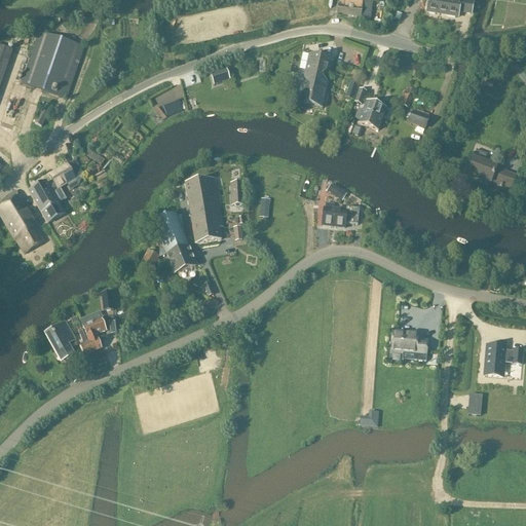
[(361,17),(363,0),(344,0),(344,1),(339,0),(337,13),(342,14),(361,17)]
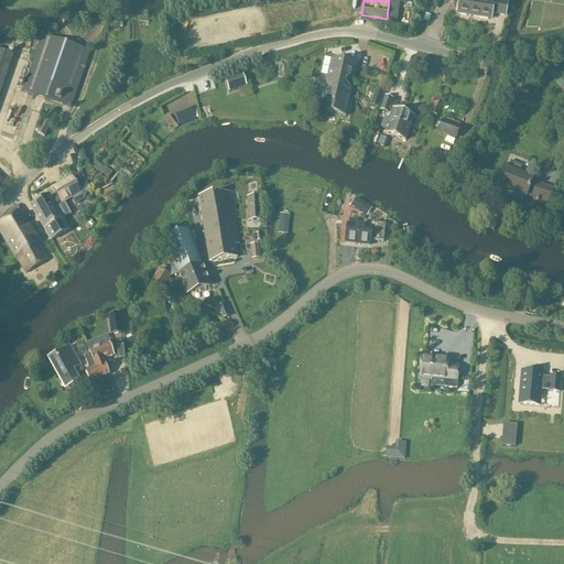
[(505,15),(507,1),(500,0),(494,0),(494,1),(485,0),(461,0),(458,13),(490,19),(491,13),(505,15)]
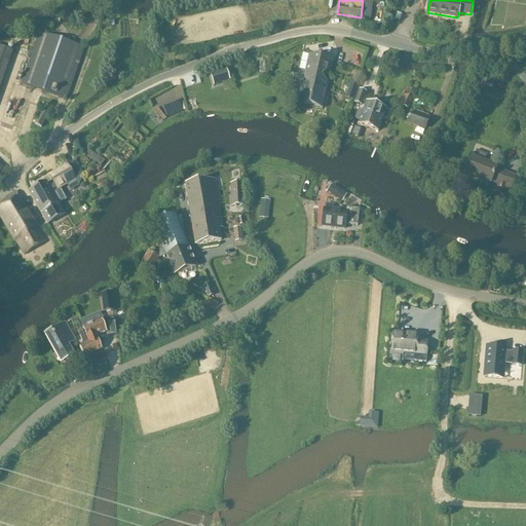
[(66,100),(83,47),(40,33),(22,84),(66,100)]
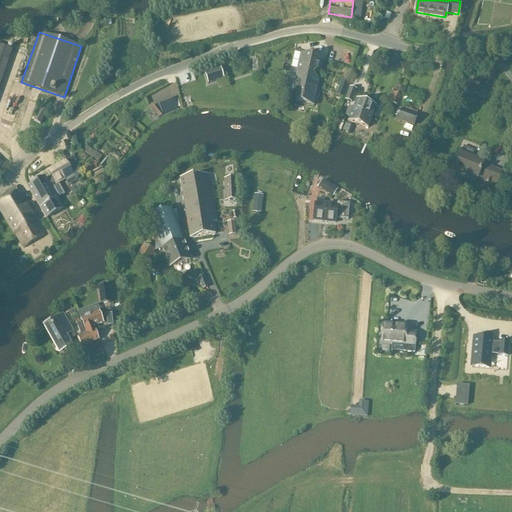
[(301,53),(295,78),(301,85),(313,74),(323,65),(325,58),(301,53)]
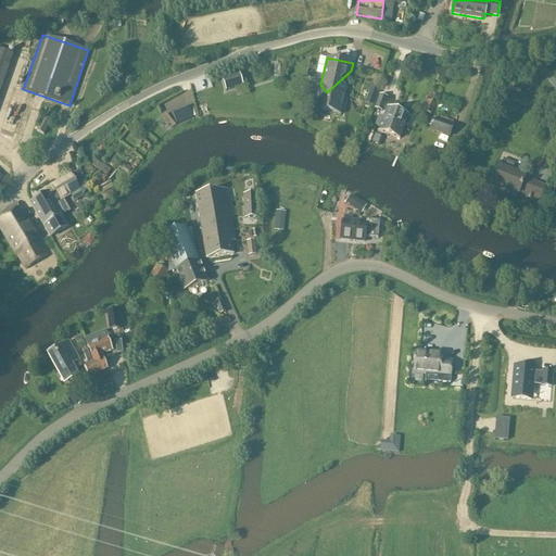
[(223,79),(226,89),(242,85),(239,74),(223,79)]
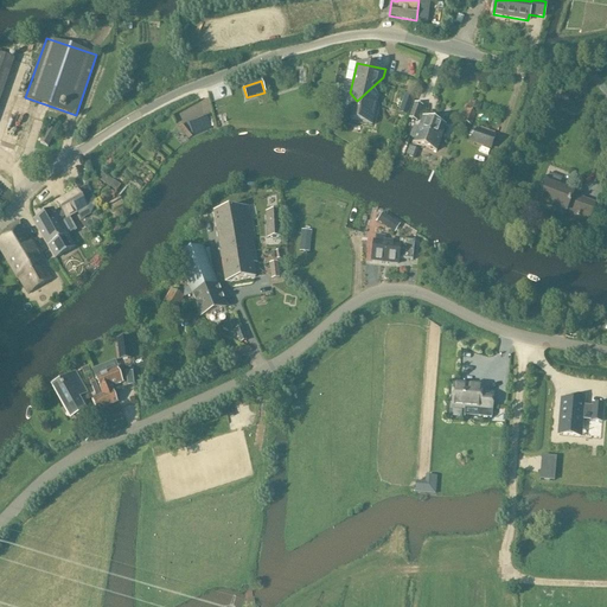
[(346,109),(344,119),(372,126),(378,98),(371,88),(357,101),(346,109)]
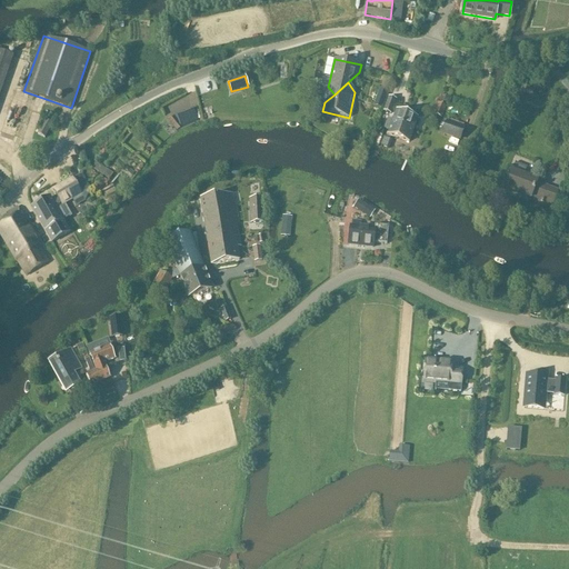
[(373,107),(382,110),(388,91),(379,89),(373,107)]
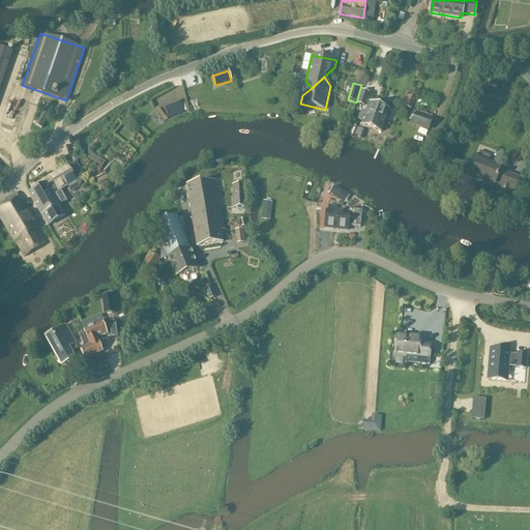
[(364,106),(369,93),(362,90),(357,102),(364,106)]
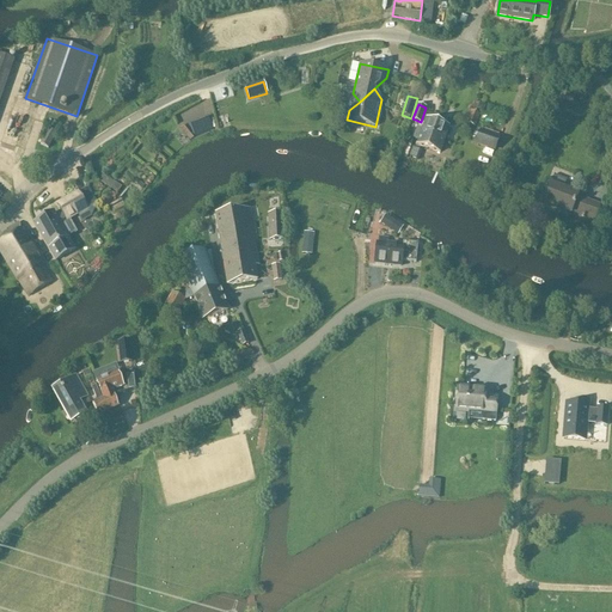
[(476,127),(479,115),(470,111),(465,122),(476,127)]
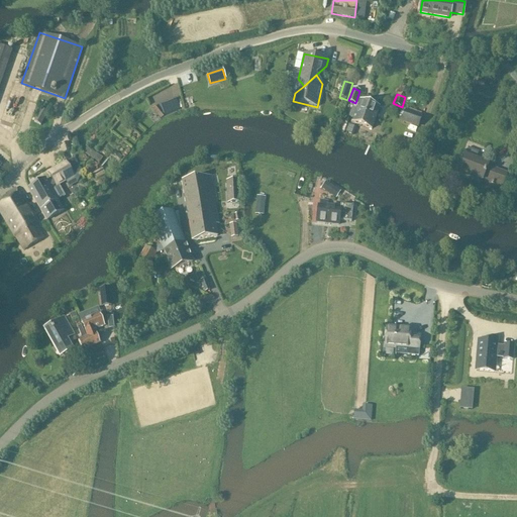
[(356,112),(376,119),(379,109),(359,102),(357,109),(352,107),(351,112),(355,113),(356,112)]
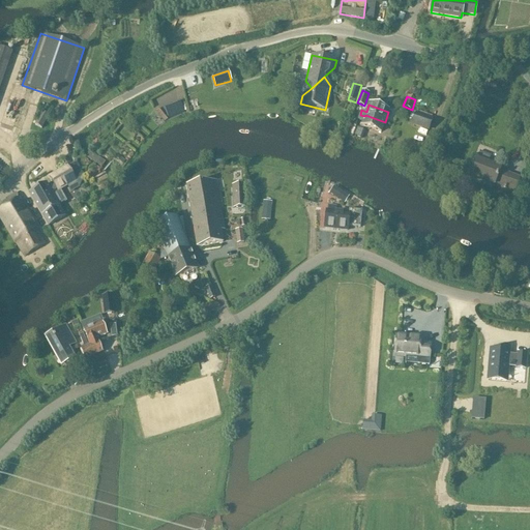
[(41,128),(49,116),(43,113),(36,125),(41,128)]
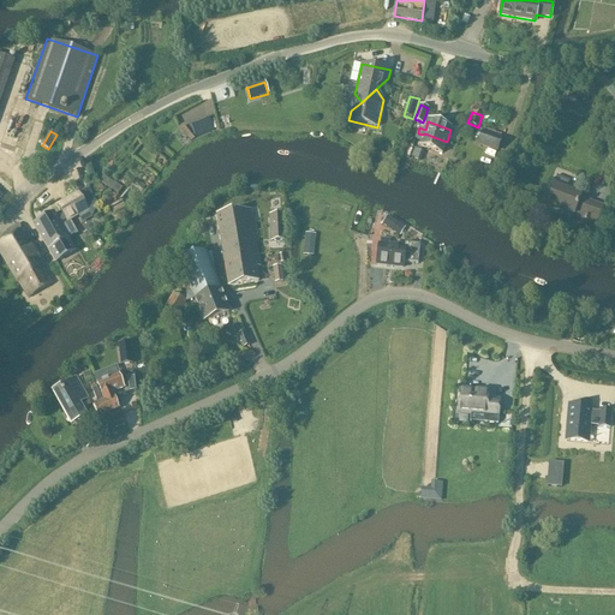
[(497,150),(501,139),(483,132),(479,144),(497,150)]
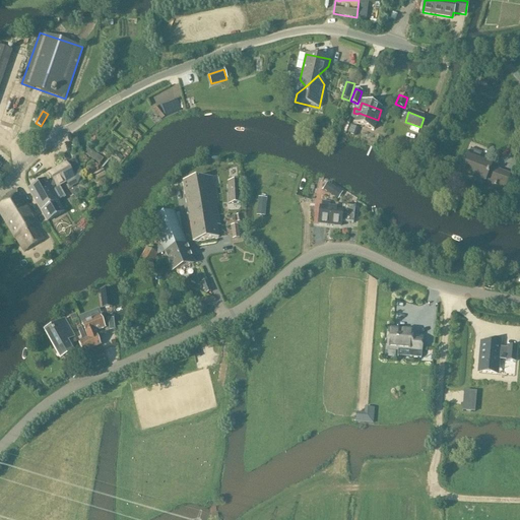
[(374,130),(378,120),(359,113),(358,114),(353,113),(351,117),(355,119),(354,123),(374,130)]
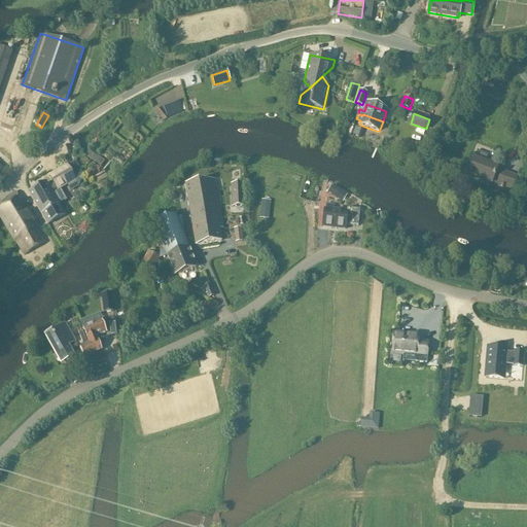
[(511,190),(515,180),(496,172),(497,169),(484,164),(488,153),(478,149),(468,174),(511,190)]
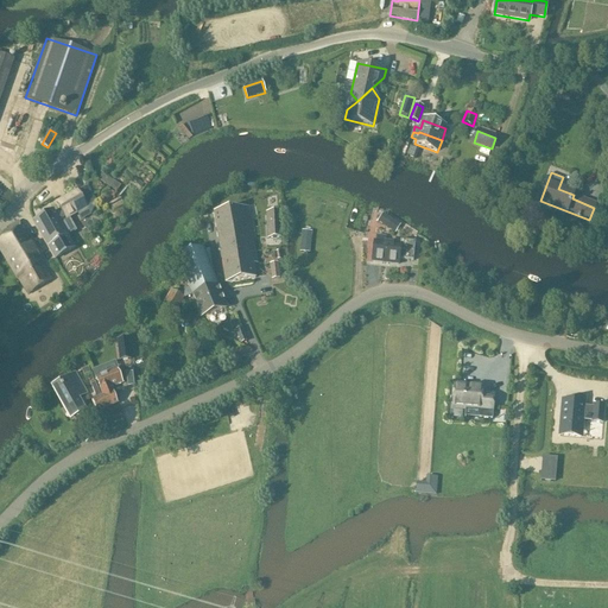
[(54,211),(35,222),(39,230),(55,259),(75,248),(68,236),(76,232),(69,219),(77,214),(87,208),(78,191),(57,203),(62,213),(56,216),(54,211)]
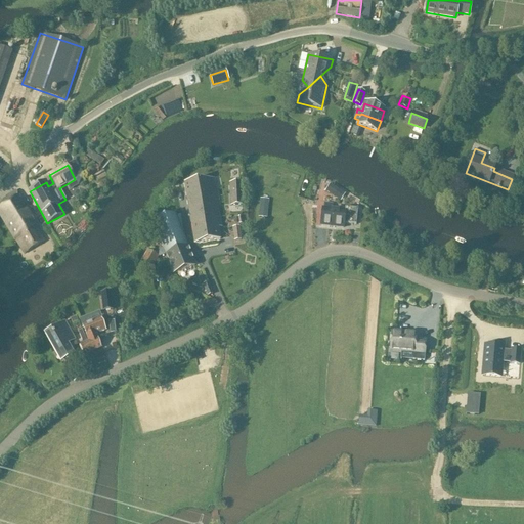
[(102,171),(93,176),(96,182),(106,177),(102,171)]
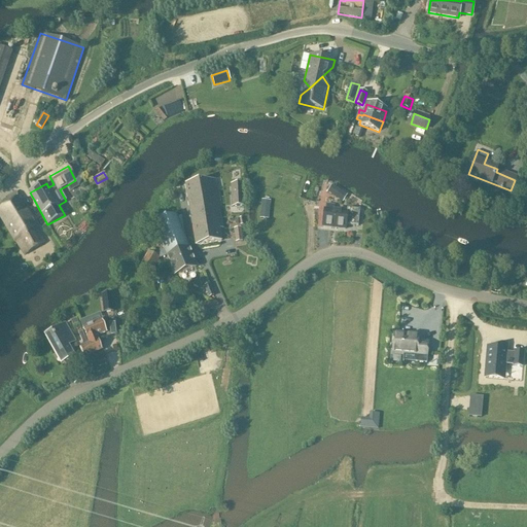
[(219,227),(223,227),(215,181),(187,185),(196,245),(221,241),(219,227)]
